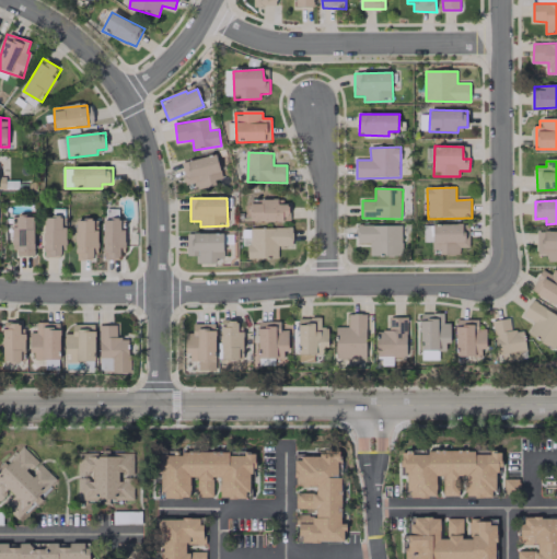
[(290,221),(290,201),(251,202),(252,222),(290,221)]
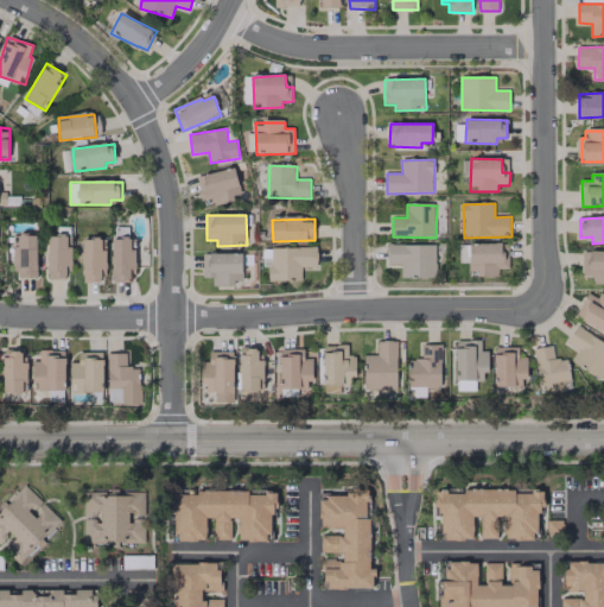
[(16,279),(39,278),(38,236),(14,236),(16,279)]
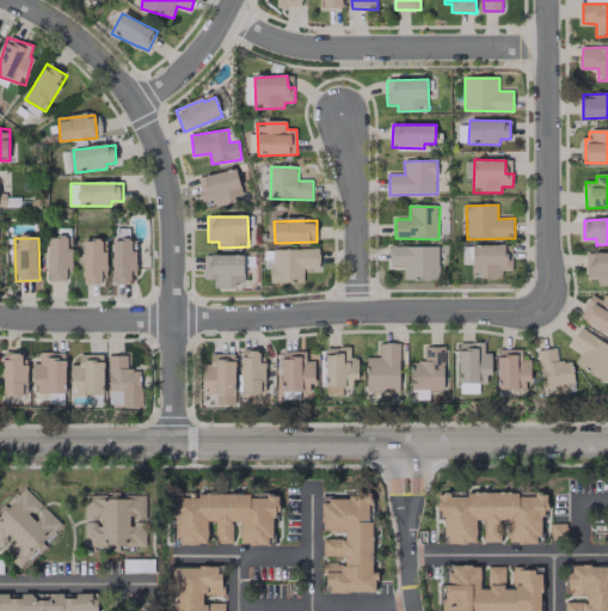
[(49,238),(50,282),(67,282),(67,269),(73,269),(73,238),(49,238)]
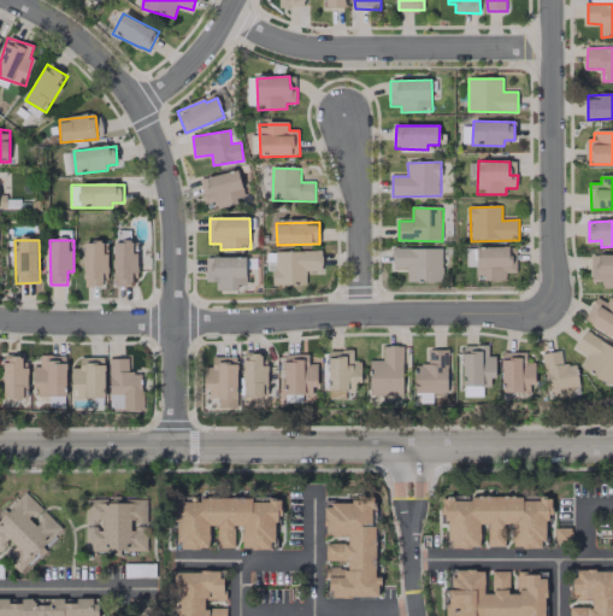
[(84,244),(86,287),(110,287),(108,242),(84,244)]
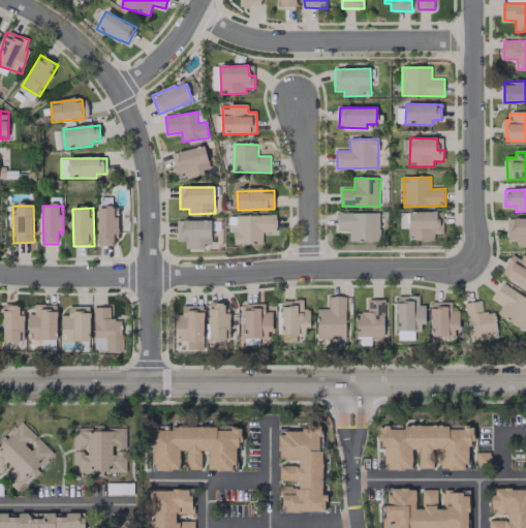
[(98,208),(98,246),(114,246),(114,235),(119,235),(119,208),(98,208)]
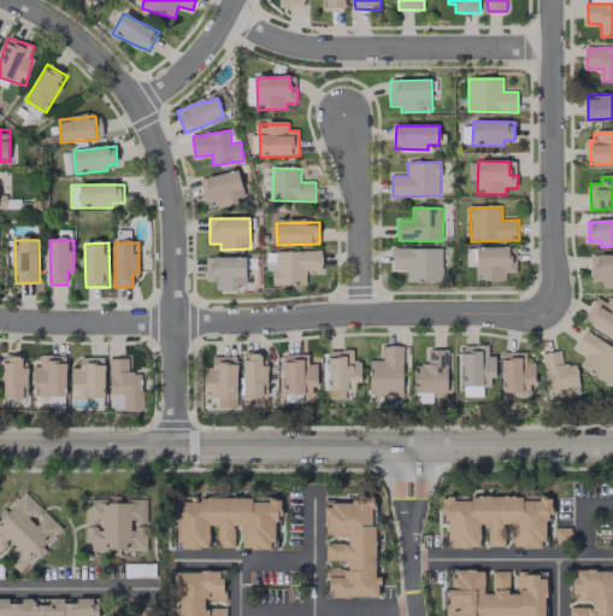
[(507,280),(507,274),(518,274),(518,247),(477,248),(478,280),(507,280)]
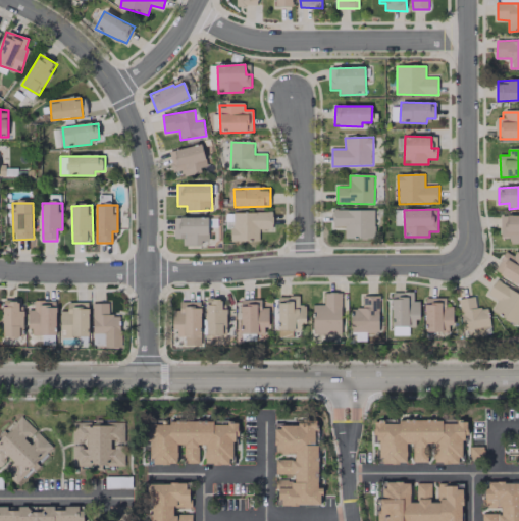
[(375,210),(333,211),(333,227),(346,227),(346,239),(376,238),(375,210)]
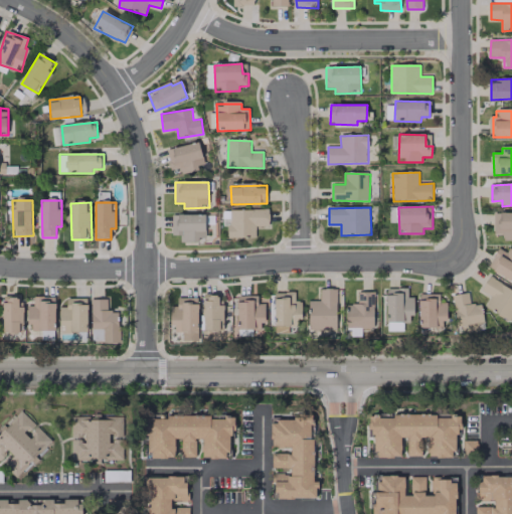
[(257,237),(257,226),(271,226),(270,212),(229,212),(230,238),(257,237)]
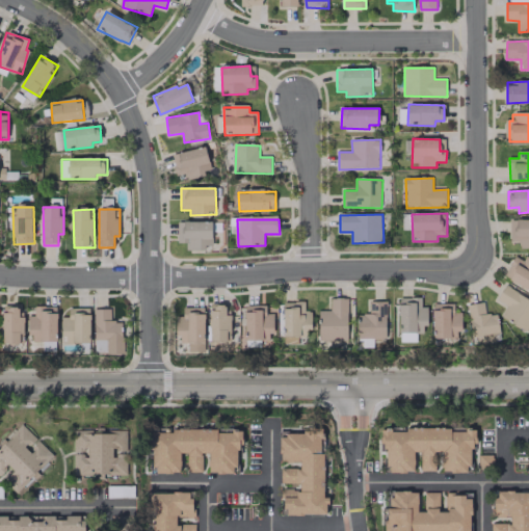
[(521,247),(528,247),(528,220),(512,220),(511,242),(521,242),(521,247)]
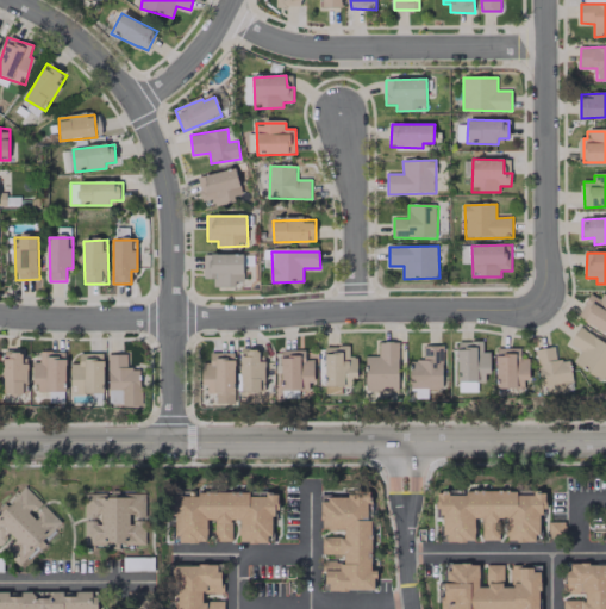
[(244,286),(244,254),(205,255),(205,277),(216,277),(216,286),(244,286)]
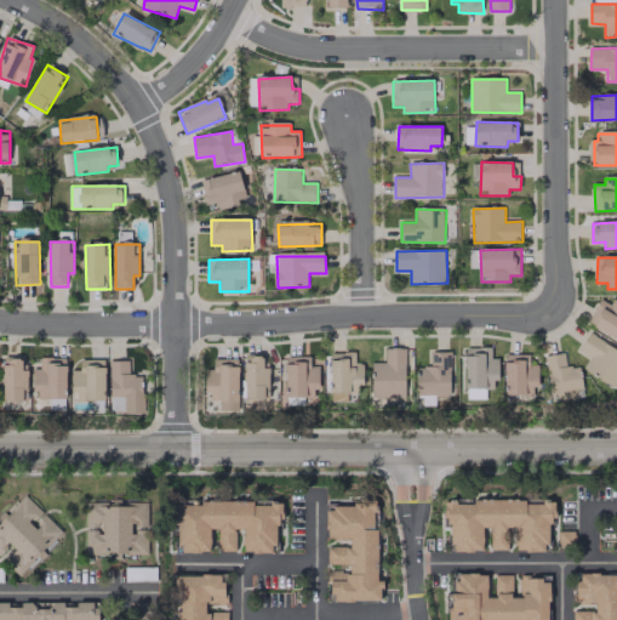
[(612,306),(603,300),(589,322),(616,339),(616,302),(615,301),(612,306)]
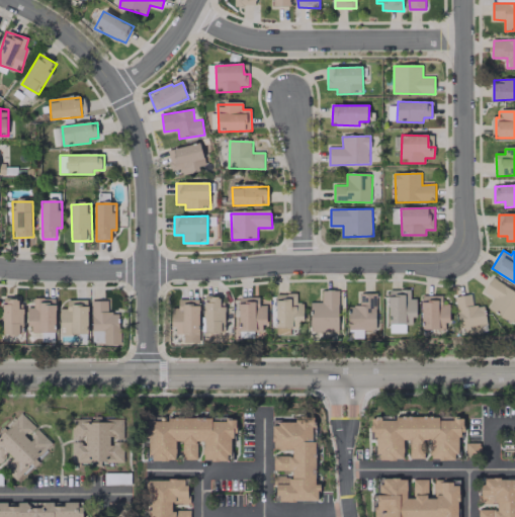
[(340,332),(339,290),(323,291),(323,303),(311,304),(312,333),(340,332)]
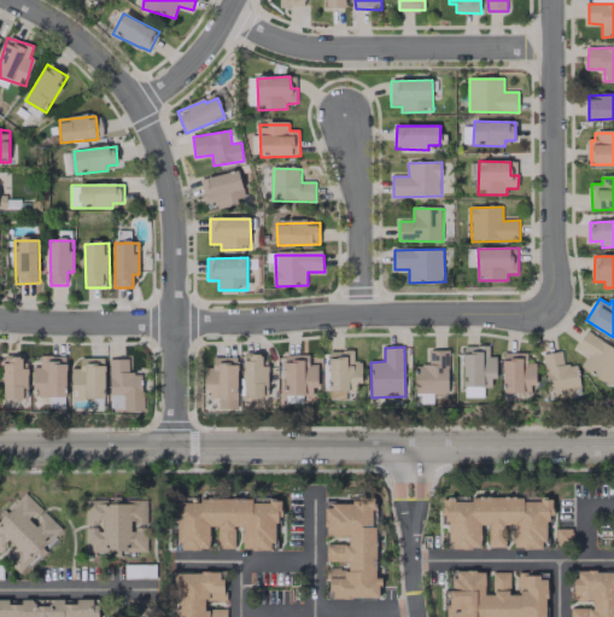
[(485,397),(485,389),(496,388),(496,356),(490,356),(490,347),(465,347),(466,399),(485,397)]
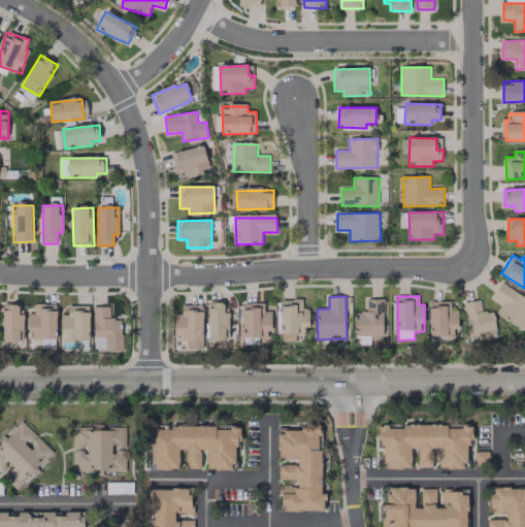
[(308,309),(303,309),(303,299),(282,300),(283,342),(297,341),(297,335),(309,335),(308,309)]
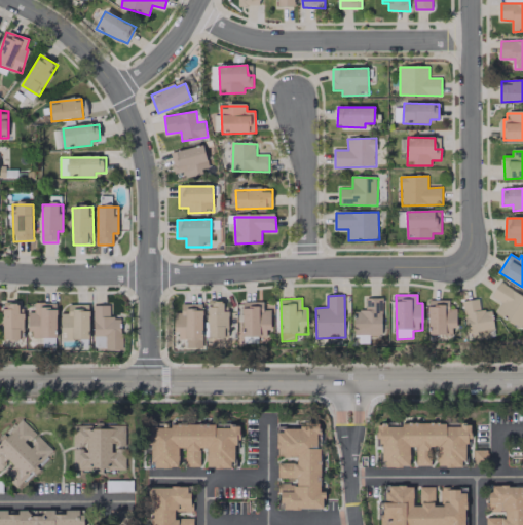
[(382,298),(367,298),(367,310),(355,311),(355,336),(383,335),(382,298)]
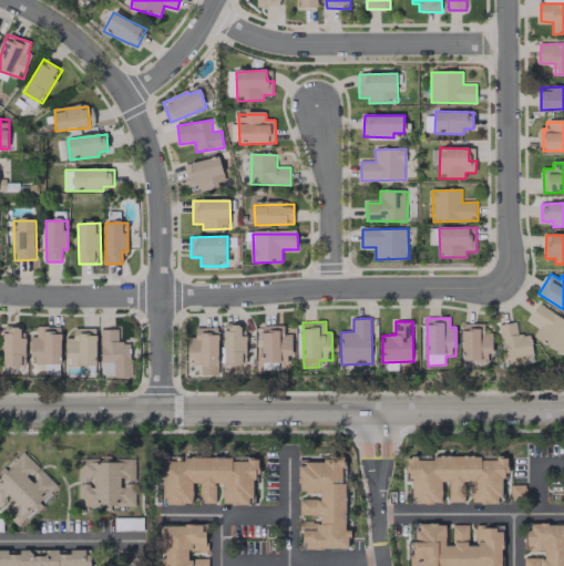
[(492,361),(492,335),(485,335),(485,323),(462,323),(463,361),(492,361)]
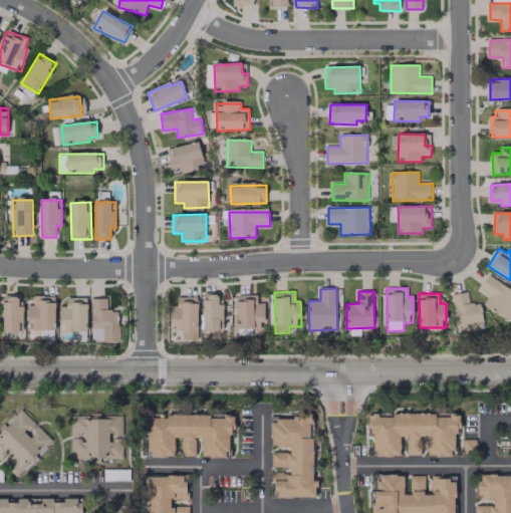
[(454,294),(456,327),(468,326),(468,331),(484,330),(482,304),(470,305),(469,293),(454,294)]
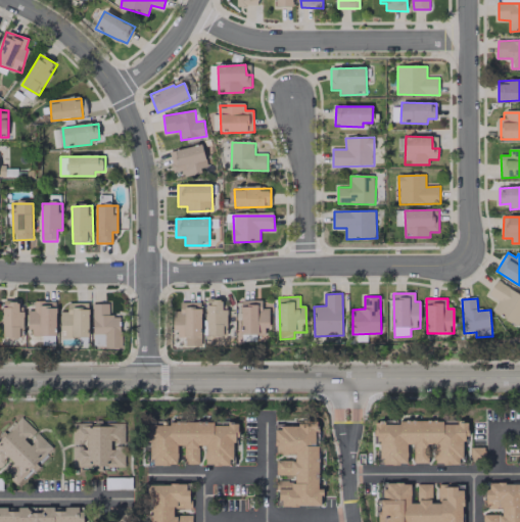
[(228,336),(229,311),(224,311),(224,300),(207,300),(207,336),(228,336)]
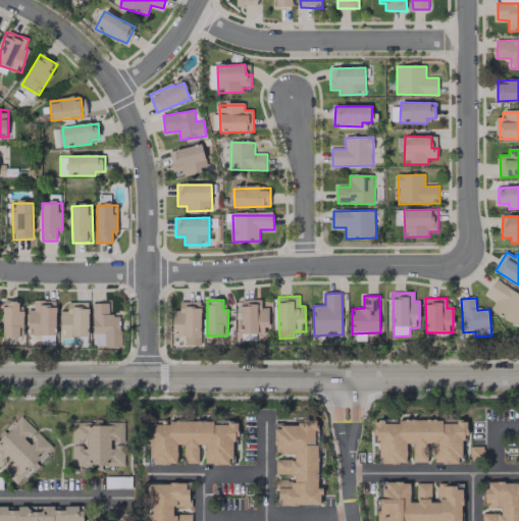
[(263,300),(242,301),(242,334),(269,334),(268,308),(263,308),(263,300)]
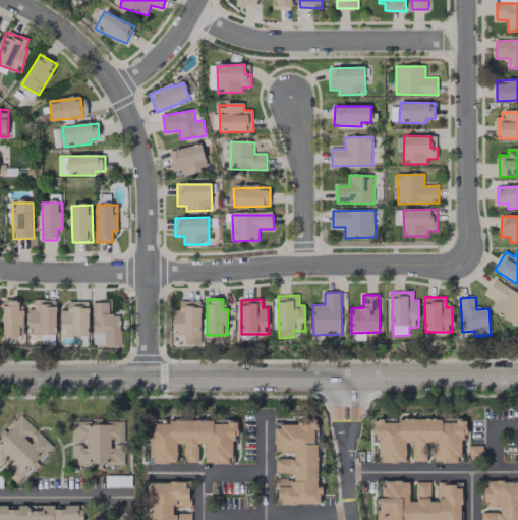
[(24,310),(19,310),(19,300),(3,300),(4,338),(25,337),(24,310)]
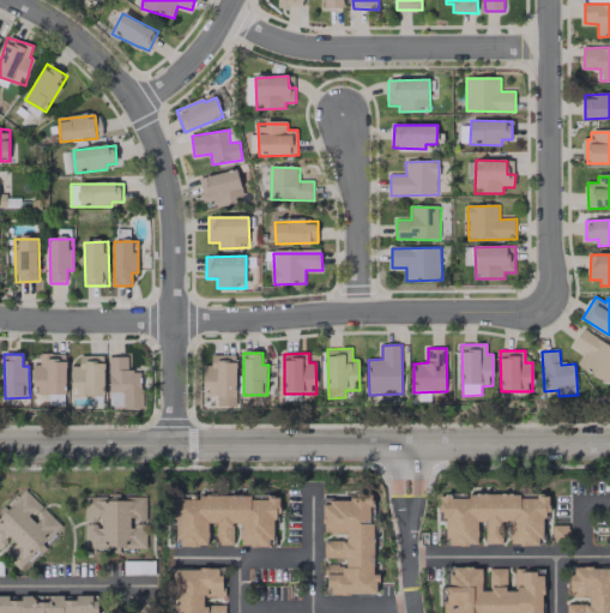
[(237,406),(237,356),(213,356),(213,367),(207,367),(206,406),(237,406)]
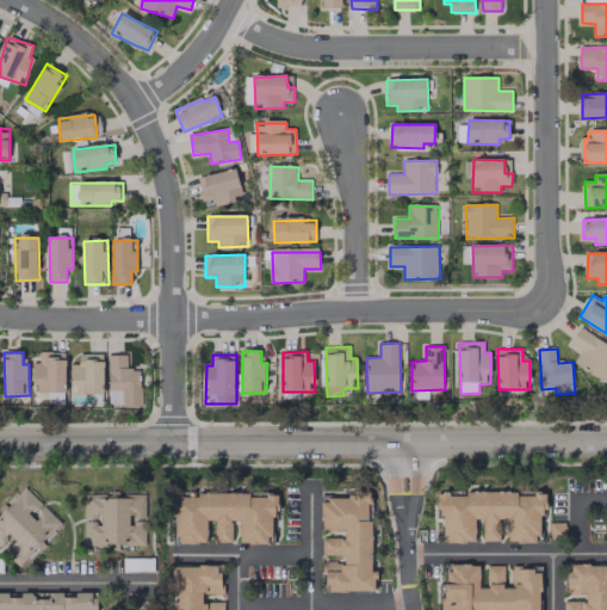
[(124,407),(143,407),(142,370),(129,370),(128,356),(109,356),(110,387),(124,386),(124,407)]
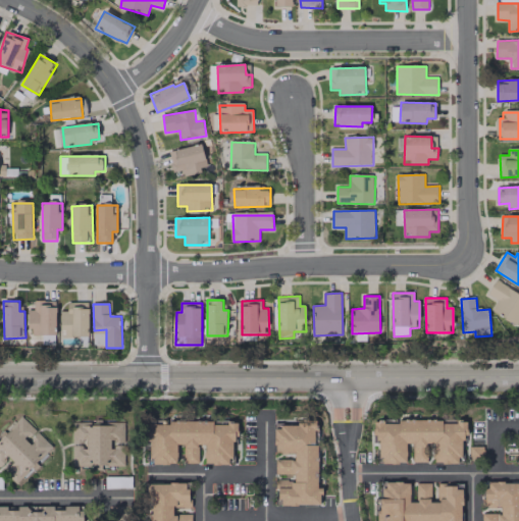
[(90,337),(90,305),(69,306),(69,312),(61,312),(62,329),(66,329),(66,337),(90,337)]
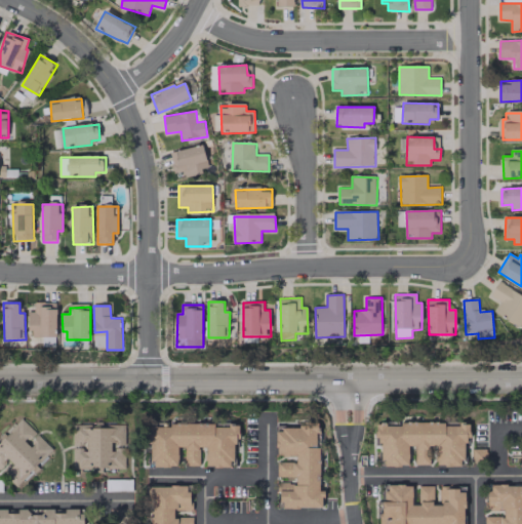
[(0,440),(0,469),(1,470),(9,460),(14,466),(6,476),(19,488),(54,448),(19,418),(0,440)]
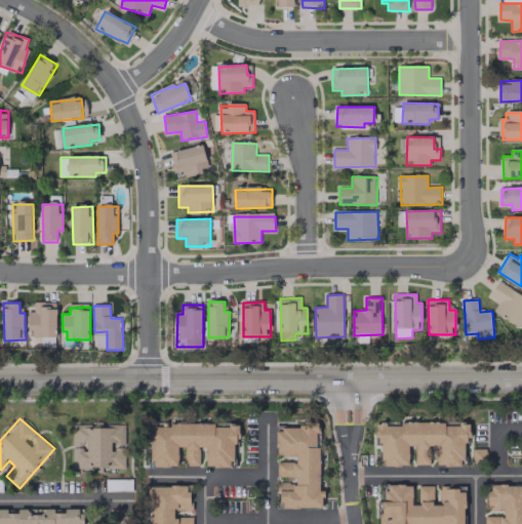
[(467,425),(379,424),(379,467),(410,467),(410,448),(417,448),(416,466),(431,466),(432,447),(439,447),(439,467),(467,467),(467,425)]
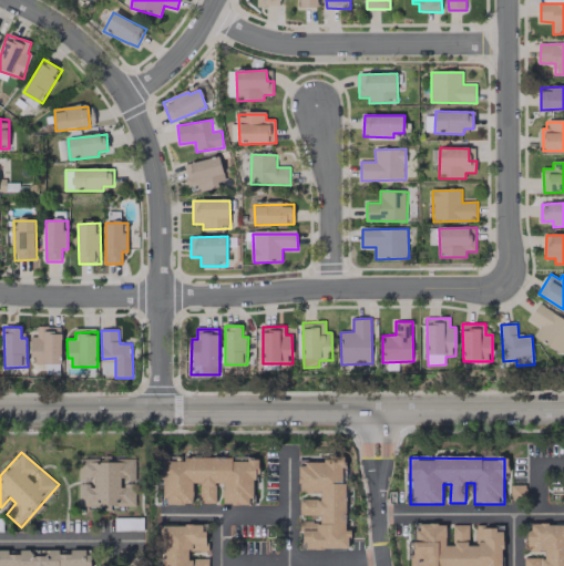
[(136,460),(80,460),(80,507),(136,507),(136,460)]
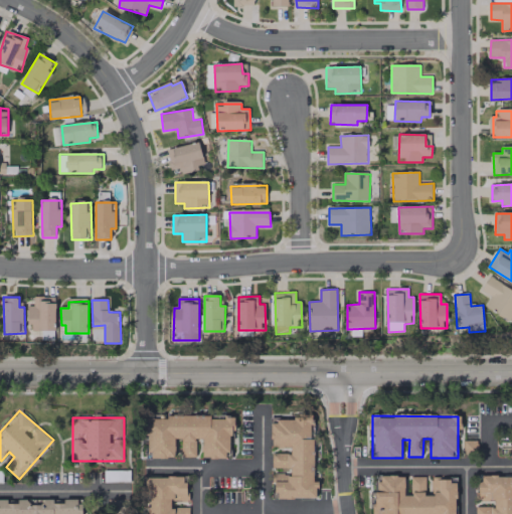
[(231,417),(147,417),(147,459),(179,459),(179,458),(197,457),(197,440),(204,439),(204,459),(231,459),(231,417)]
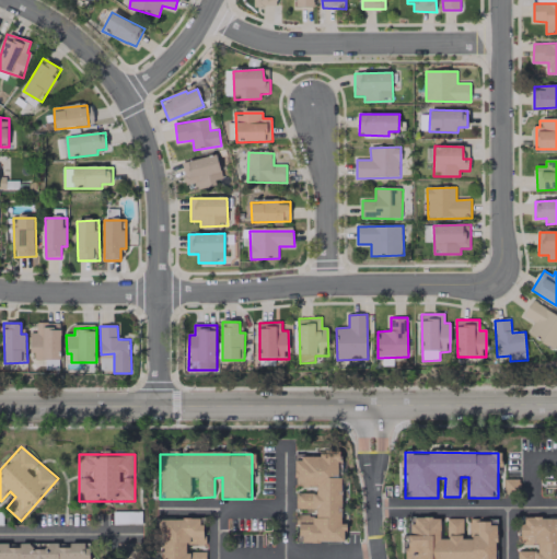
[(300,543),(344,543),(343,463),(341,463),(341,455),(297,456),(297,487),(317,487),(317,493),(297,495),(298,510),(316,509),(316,516),(299,516),(300,543)]
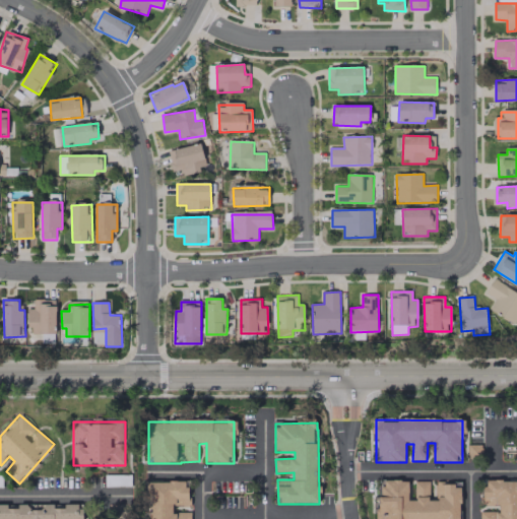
[(461,518),(461,484),(437,484),(437,501),(431,501),(431,481),(416,481),(416,501),(409,501),(409,480),(382,481),(382,497),(377,497),(377,518),(461,518)]
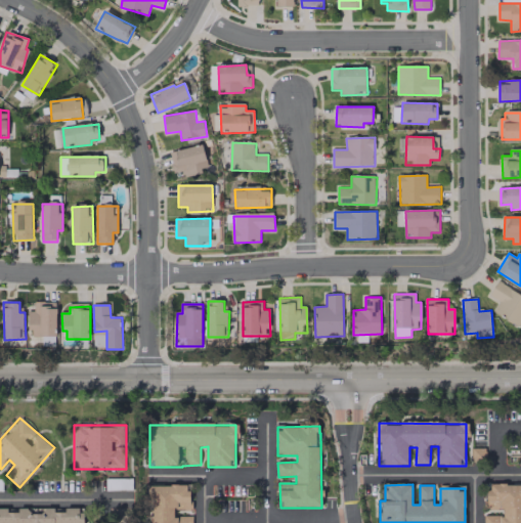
[(520,484),(488,485),(488,510),(504,510),(504,516),(485,516),(484,522),(520,522),(520,484)]
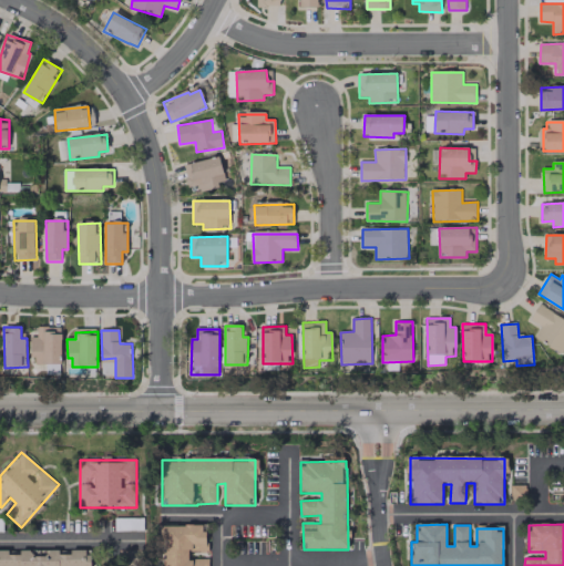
[(162,526),(162,565),(209,565),(209,559),(190,559),(190,553),(207,552),(206,525),(162,526)]
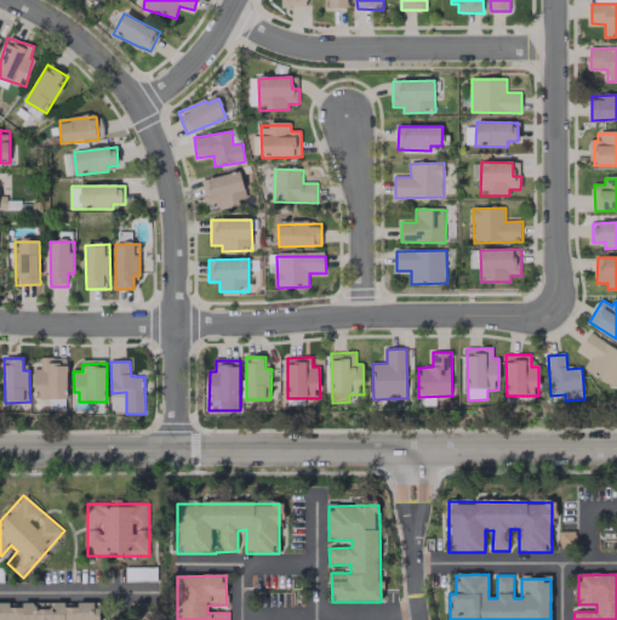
[(100,619),(101,603),(0,603),(0,619),(100,619)]
